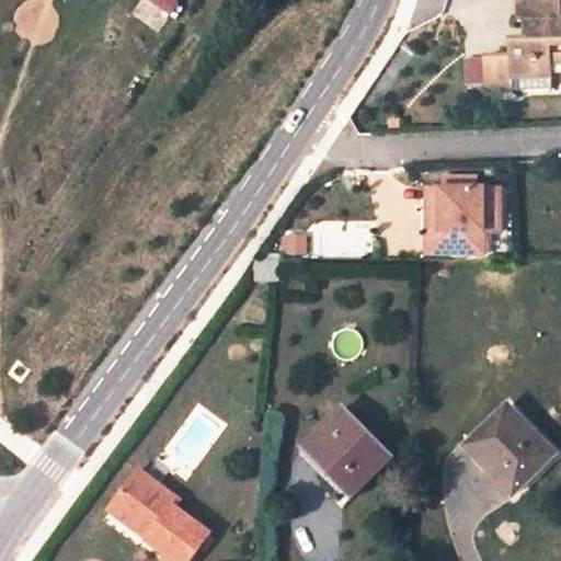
[(179,1),(178,0),(151,0),(171,12),(179,1)]
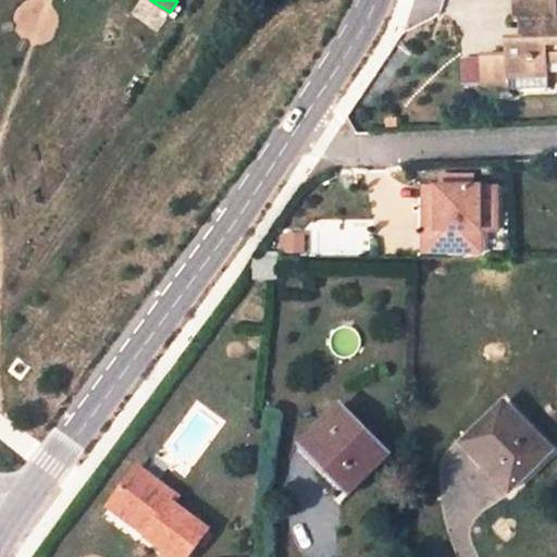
[(554,0),(515,0),(516,21),(522,21),(522,39),(508,40),(509,56),(483,57),(484,86),(509,85),(509,89),(547,88),(546,61),(556,60),(556,17),(556,19),(554,0)]
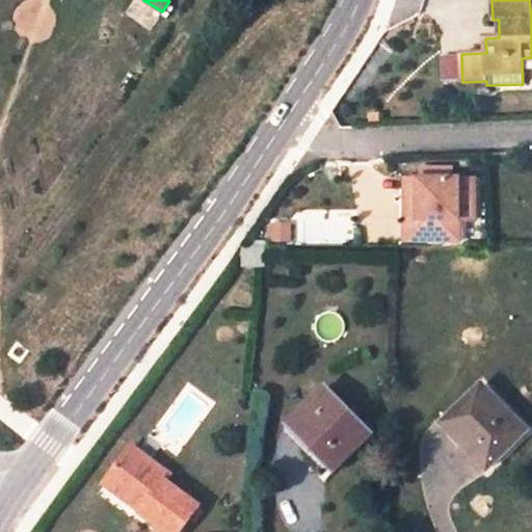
[(459,177),(419,177),(418,218),(405,219),(405,242),(459,241),(459,177)]
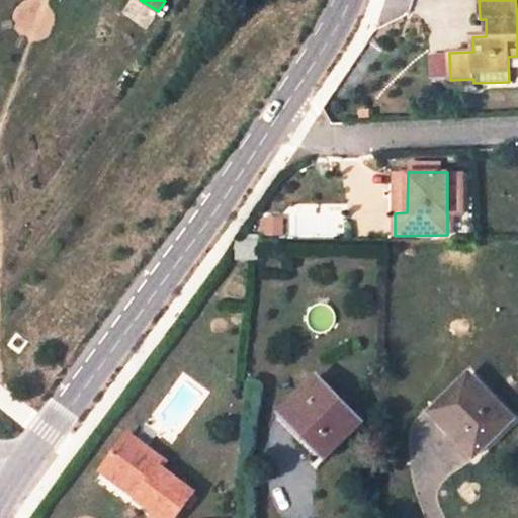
[(408,172),(395,172),(395,213),(407,212),(408,172)]
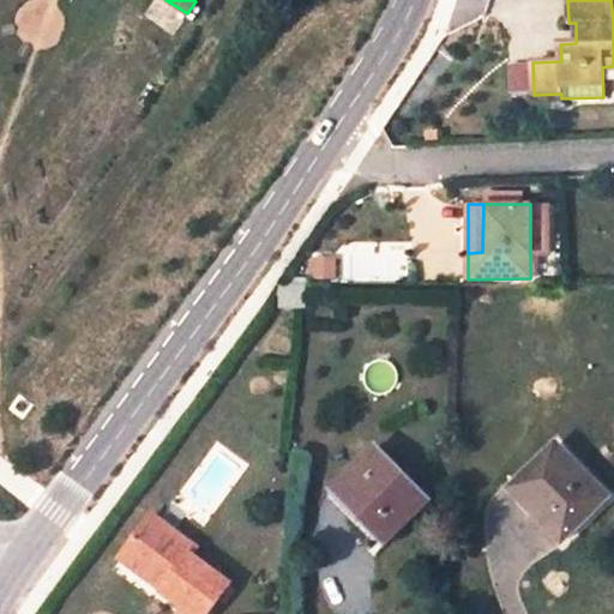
[(341,258),(311,258),(312,280),(338,278),(341,258)]
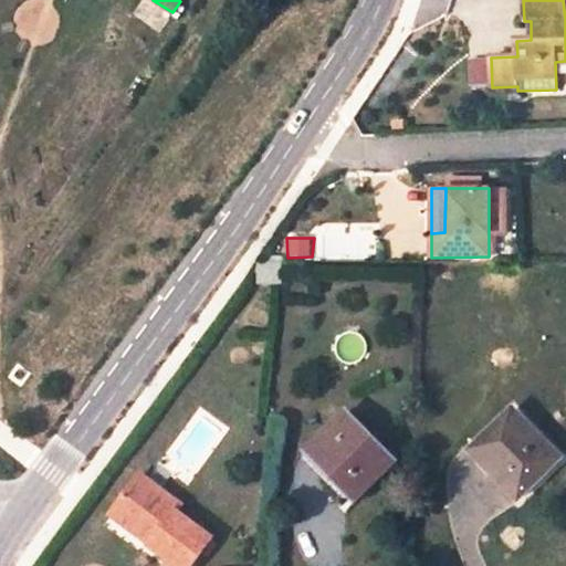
[(559,458),(512,410),(475,447),(503,472),(496,479),(517,500),(559,458)]
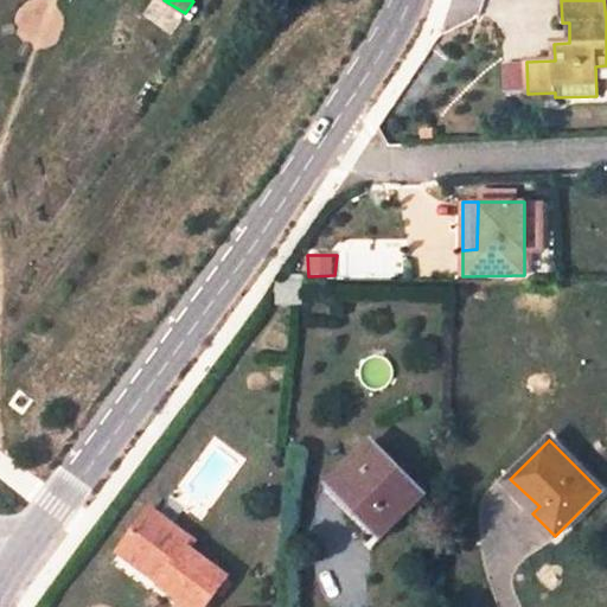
[(425,494),(371,441),(336,478),(359,503),(353,509),(381,537),(425,494)]
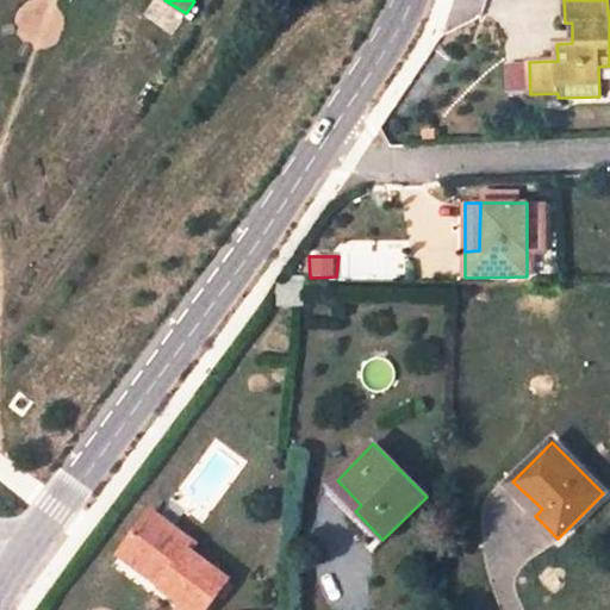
[(337,480),(330,487),(355,511),(361,505),(337,480)]
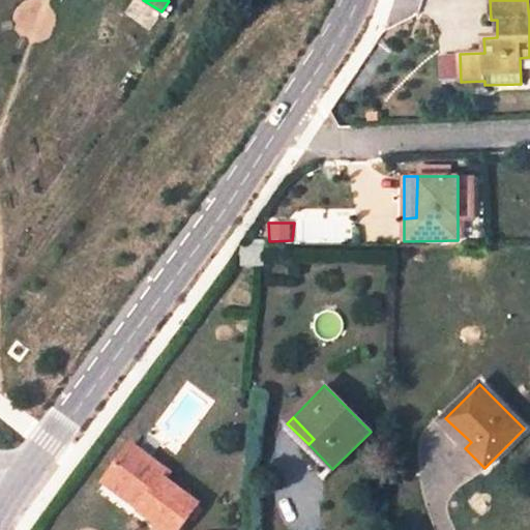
[(445,418),(439,423),(465,448),(471,442),(445,418)]
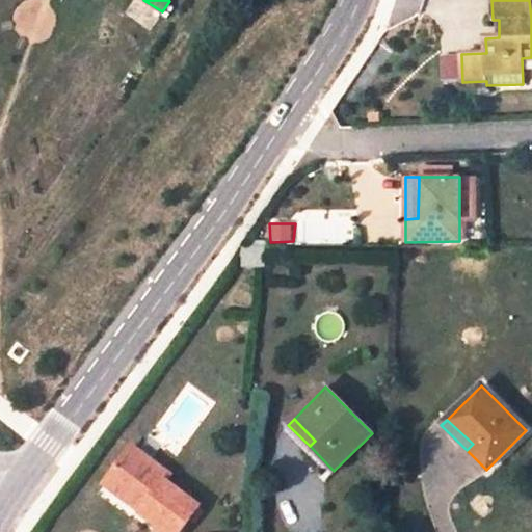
[(169,475),(132,448),(112,475),(151,500),(142,511),(140,513),(166,531),(177,531),(197,505),(164,481),(169,475)]
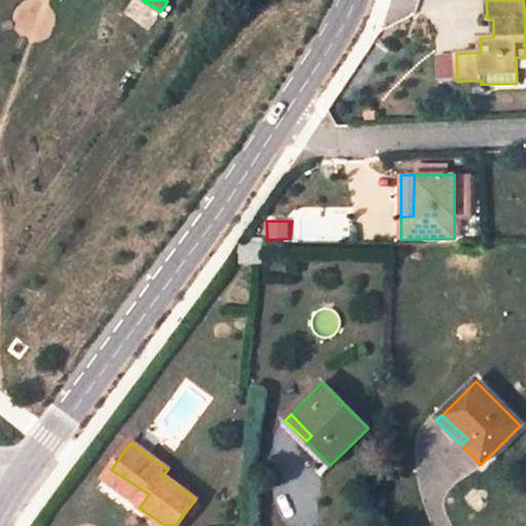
[(111,470),(104,480),(141,505),(149,494),(111,470)]
